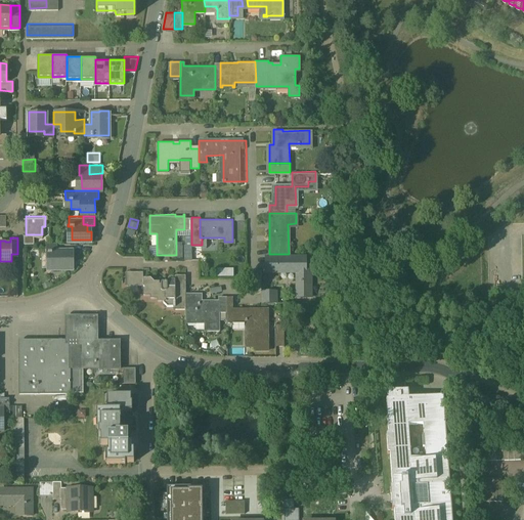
[(72,249),(57,249),(57,242),(48,242),(48,252),(50,252),(50,266),(73,266),(73,256),(72,256),(72,249)]
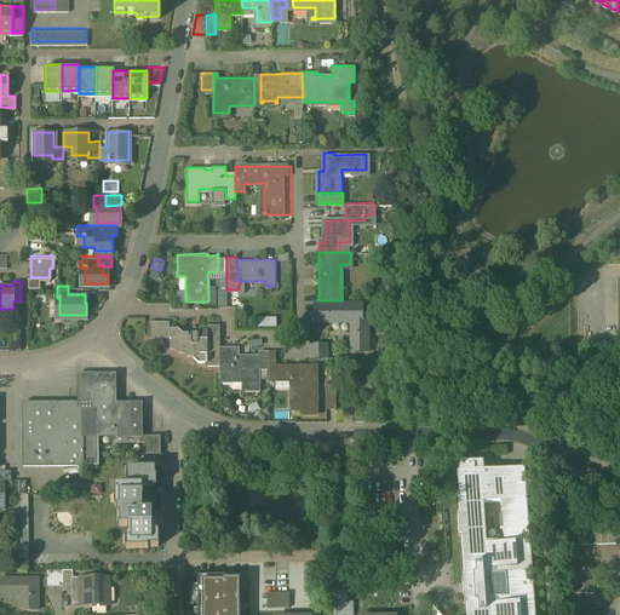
[(319,300),(316,300),(316,317),(352,316),(352,348),(369,348),(368,315),(363,315),(362,300),(342,300),(319,300)]
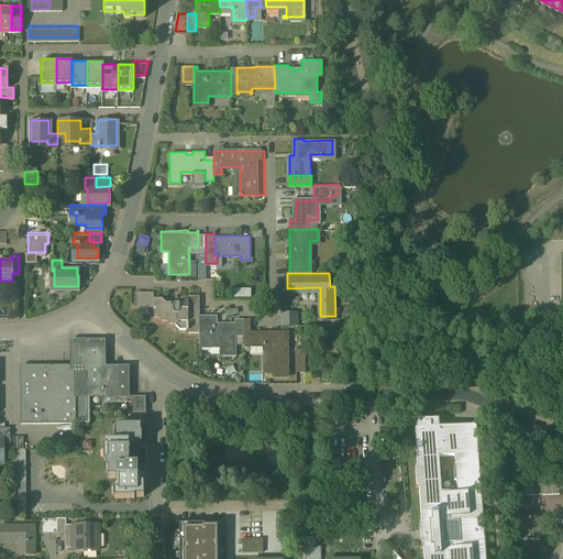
[(154,291),(136,291),(136,305),(154,305),(154,296),(154,291)]
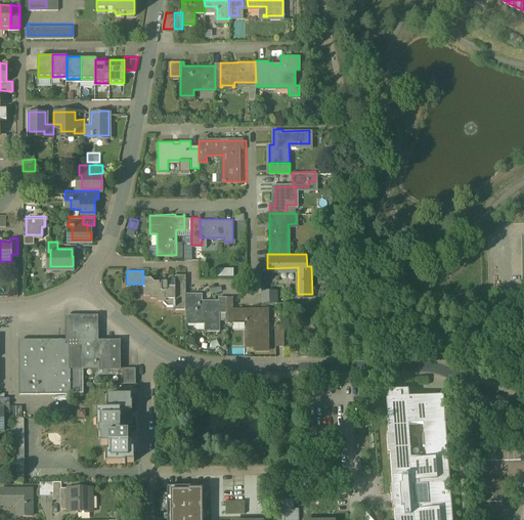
[(174,275),(174,282),(168,283),(168,280),(167,279),(163,279),(162,282),(162,283),(160,283),(160,279),(155,279),(150,275),(143,275),(143,284),(145,286),(143,288),(143,294),(150,294),(150,296),(158,296),(158,299),(164,299),(164,301),(168,304),(174,304),(174,305),(176,305),(176,302),(186,302),(186,295),(185,273),(176,273),(174,275)]
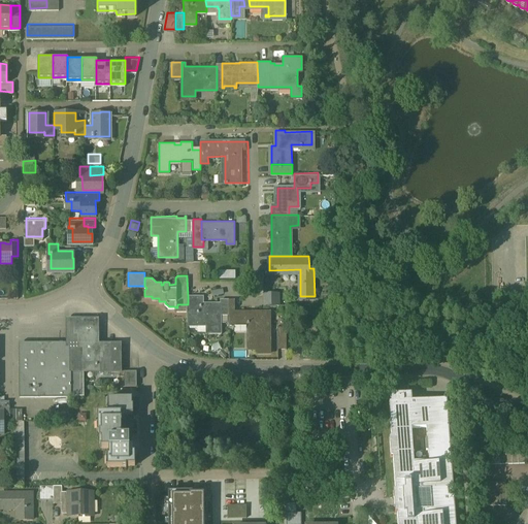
[(279,290),(263,290),(264,303),(279,303),(279,290)]
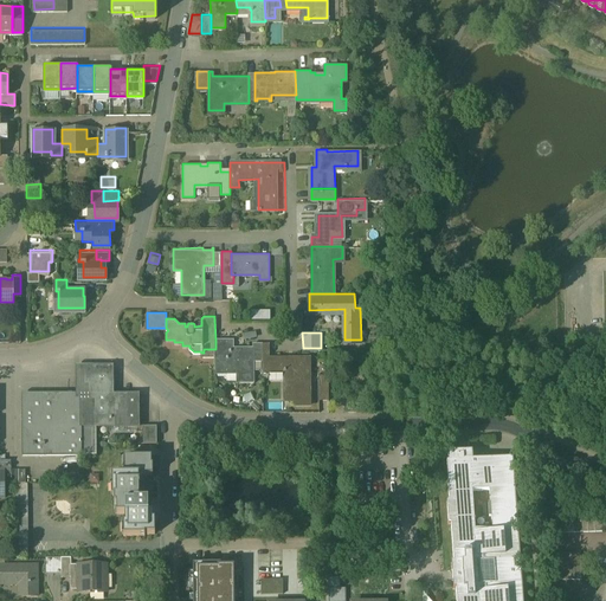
[(252,348),(232,349),(232,341),(216,341),(216,349),(216,369),(240,369),(240,381),(255,380),(255,359),(263,359),(262,341),(252,341),(252,348)]
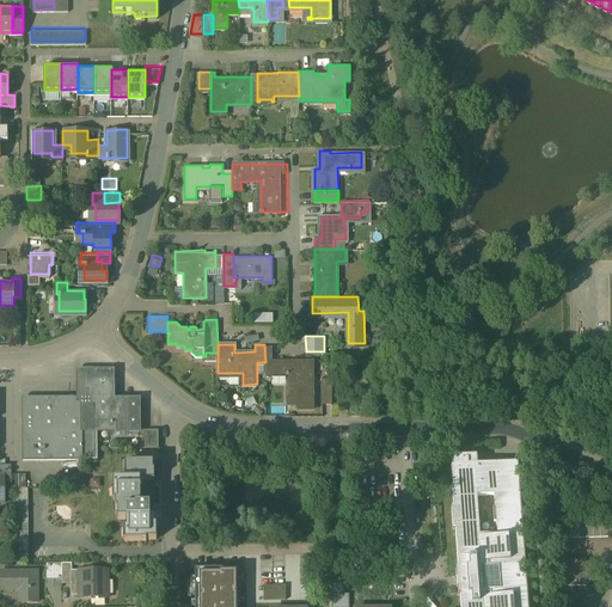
[(271,344),(264,344),(265,362),(265,379),(271,379),(271,373),(288,373),(288,402),(299,402),(299,406),(313,406),(313,359),(271,359),(271,344)]
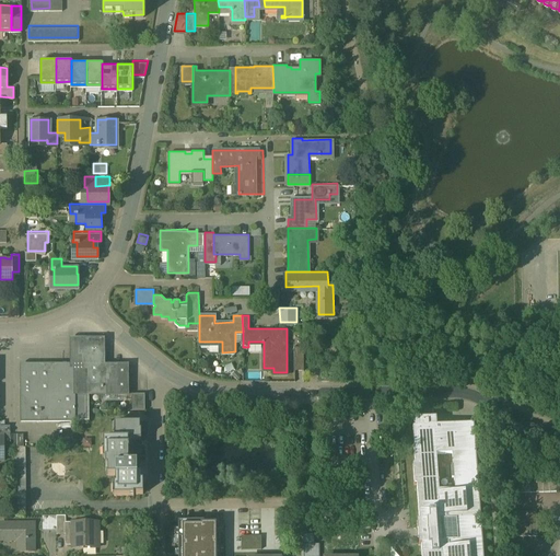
[(100,363),(103,363),(102,337),(73,338),(73,363),(74,363),(74,392),(89,392),(100,392),(100,363)]
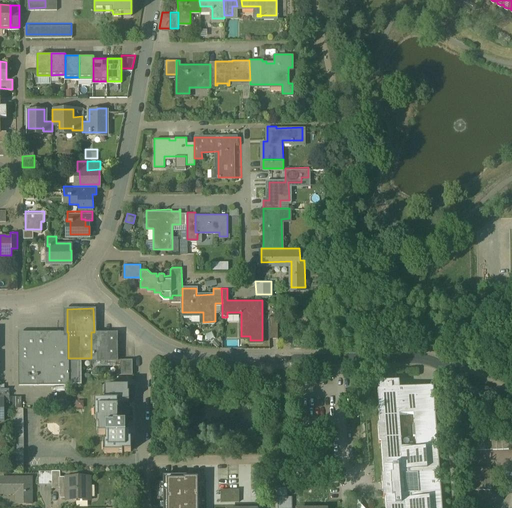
[(278,315),(269,315),(269,336),(278,336),(278,315)]
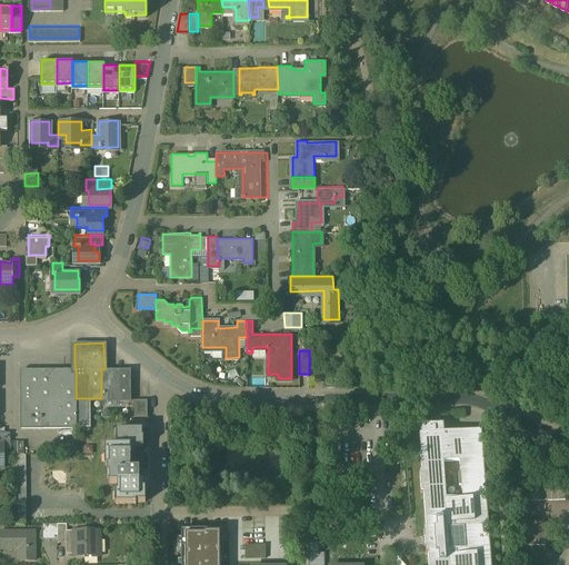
[(68,369),(22,370),(23,429),(76,429),(76,425),(76,415),(76,398),(76,369),(75,369),(68,369)]
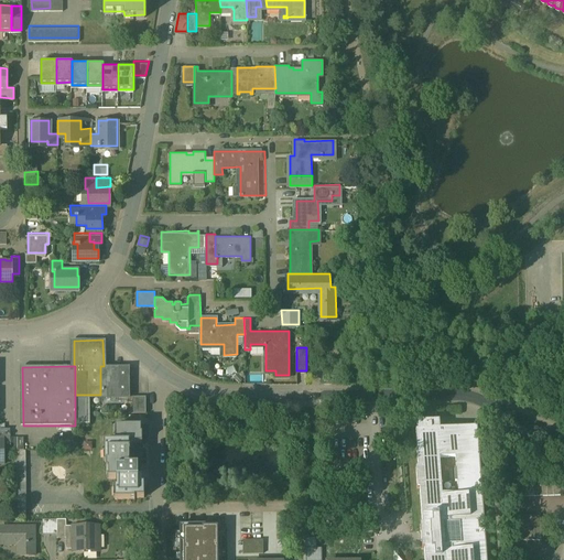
[(100,366),(100,395),(128,395),(128,366),(104,366),(100,366)]
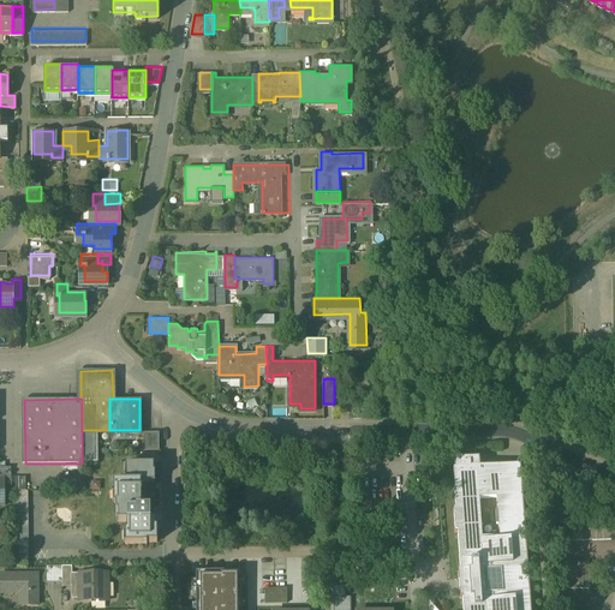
[(159,429),(145,429),(145,447),(159,447),(159,429)]
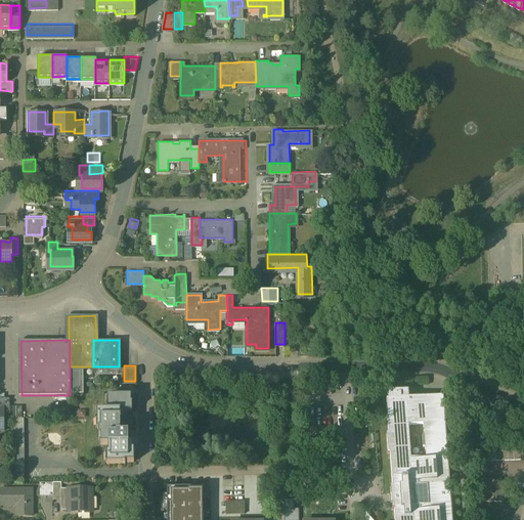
[(83,366),(70,366),(70,382),(83,381),(83,366)]
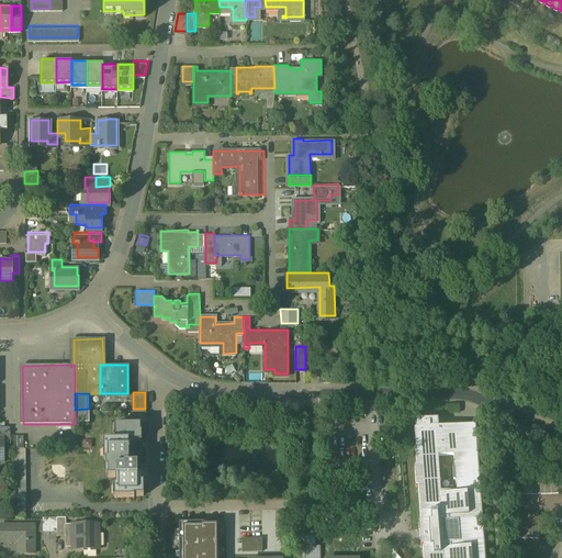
[(89,409),(75,410),(75,420),(89,420),(89,409)]
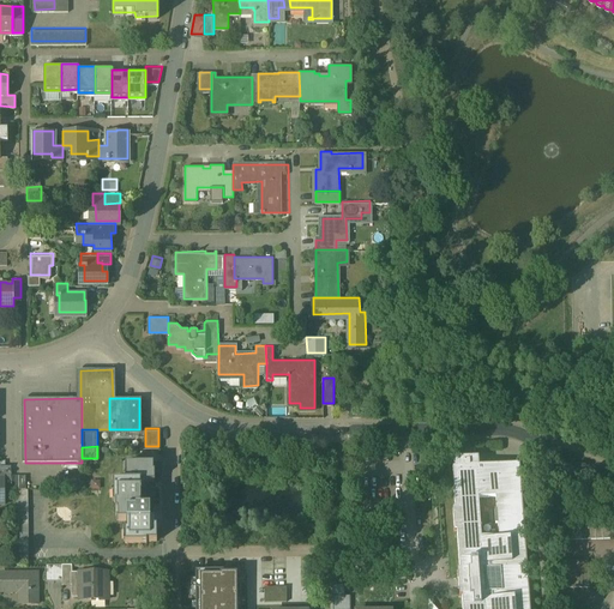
[(527,608),(522,523),(524,522),(521,480),(518,480),(517,460),(479,463),(477,453),(453,456),(453,464),(452,464),(456,505),(453,505),(455,528),(457,526),(461,567),(458,567),(459,594),(462,594),(463,608),(527,608)]
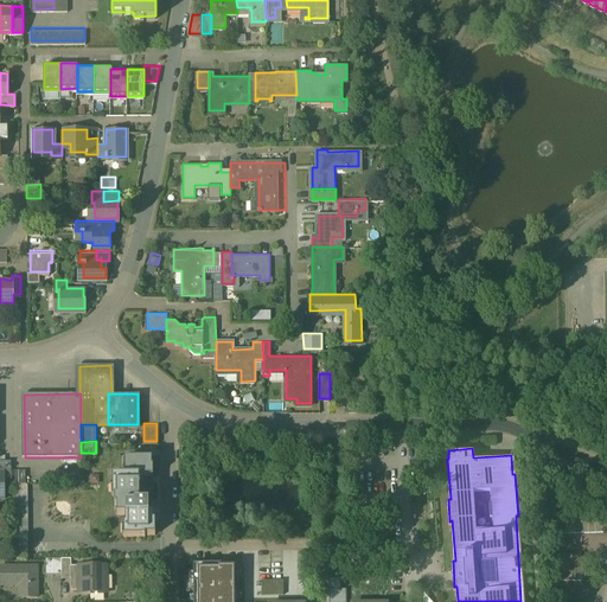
[(139,498),(138,473),(153,473),(153,462),(151,462),(151,454),(123,455),(125,472),(113,472),(113,484),(115,484),(115,492),(115,501),(119,501),(119,512),(126,512),(126,533),(145,533),(145,531),(155,531),(155,517),(152,517),(152,510),(148,510),(148,498),(139,498)]
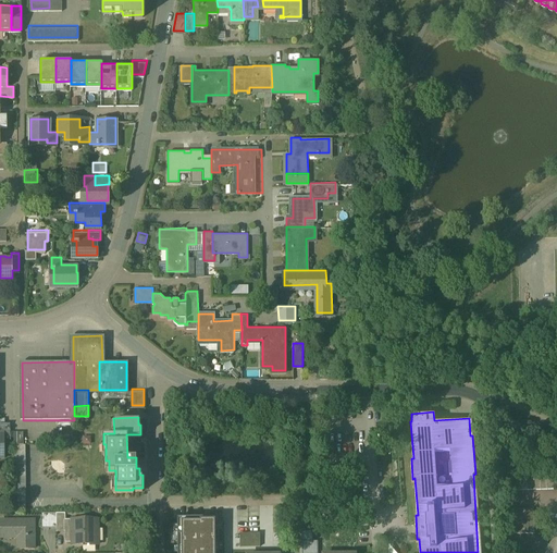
[(12,441),(16,441),(16,456),(25,456),(26,428),(13,428),(12,441)]
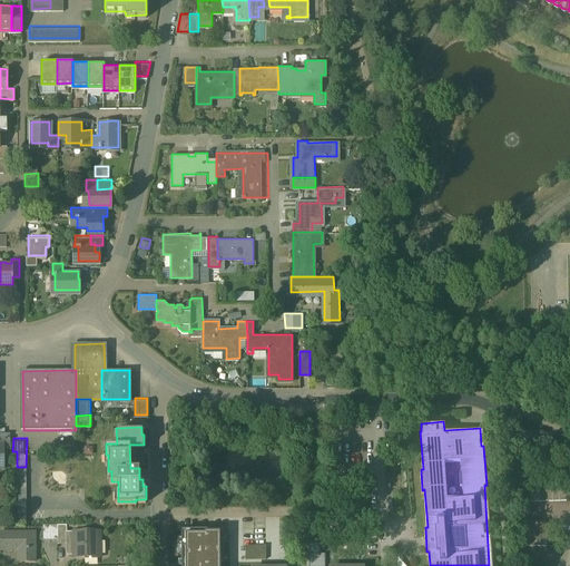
[(26,497),(25,485),(17,486),(19,498),(26,497)]
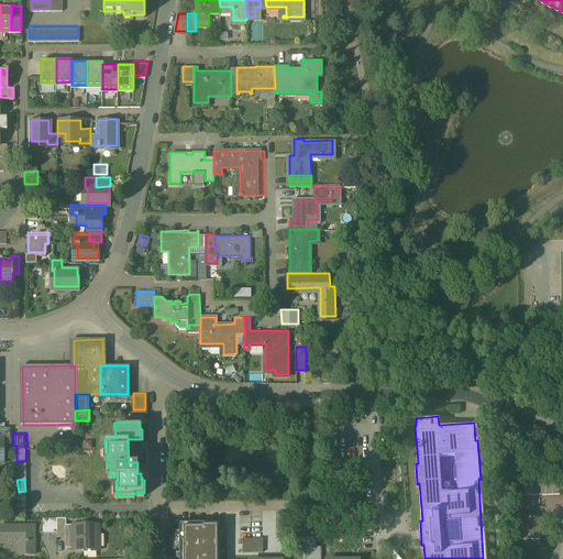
[(57,516),(42,516),(42,529),(57,529),(57,516)]
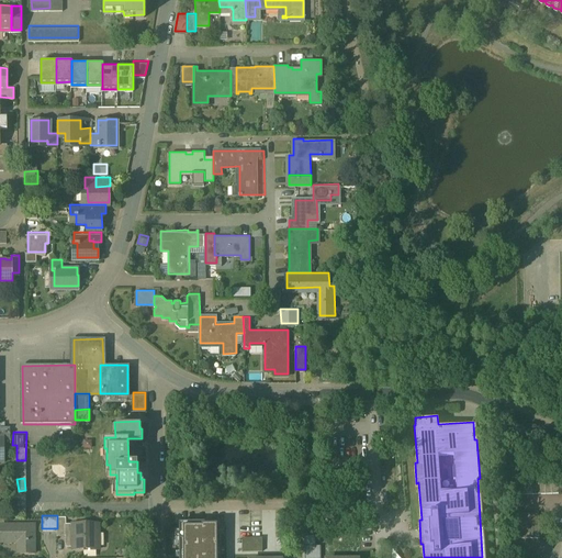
[(222,557),(222,516),(176,517),(175,557),(222,557)]
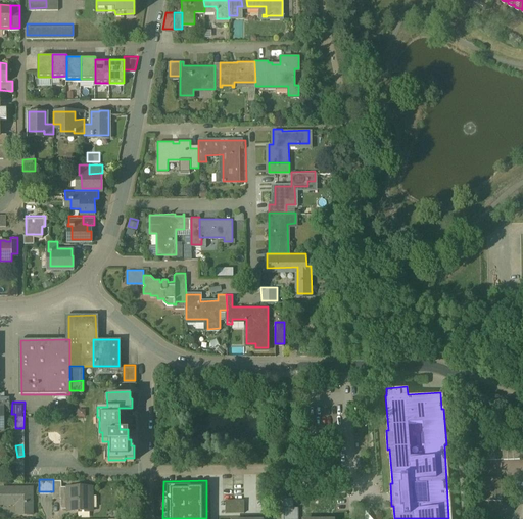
[(32,484),(0,485),(0,502),(15,501),(15,511),(33,511),(32,484)]
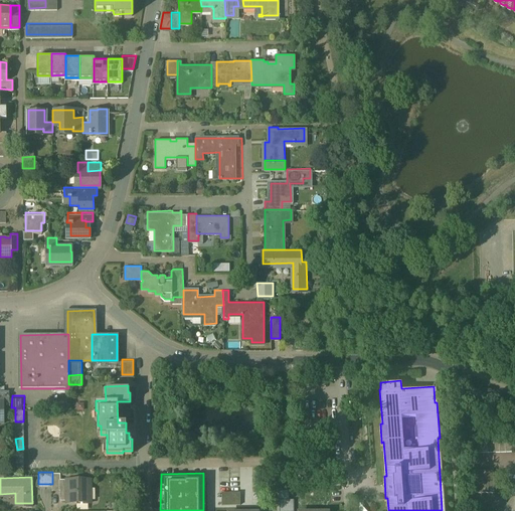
[(90,477),(59,478),(60,489),(60,498),(90,498),(90,477)]
